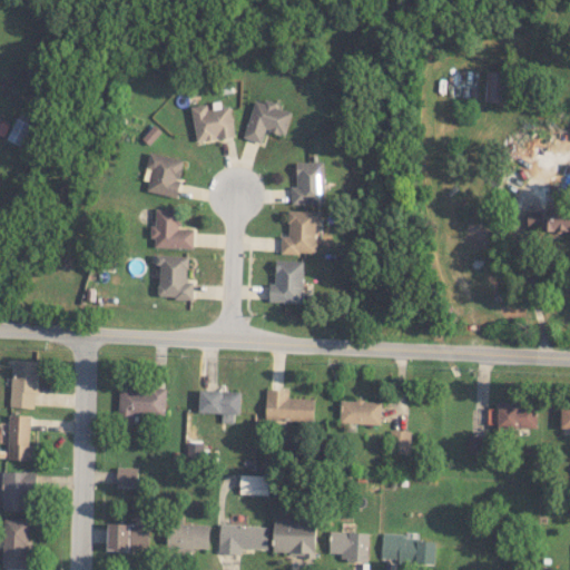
[(503,102),(504,71),(485,70),(484,101),(503,102)]
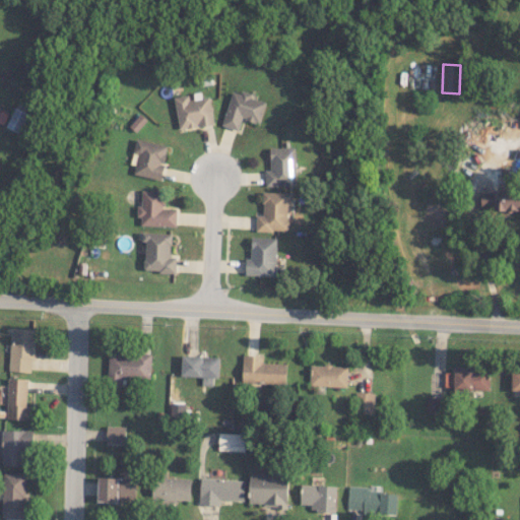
[(222,126),(239,130),(242,118),(260,123),(266,100),(241,92),(241,93),(233,90),(222,126)]
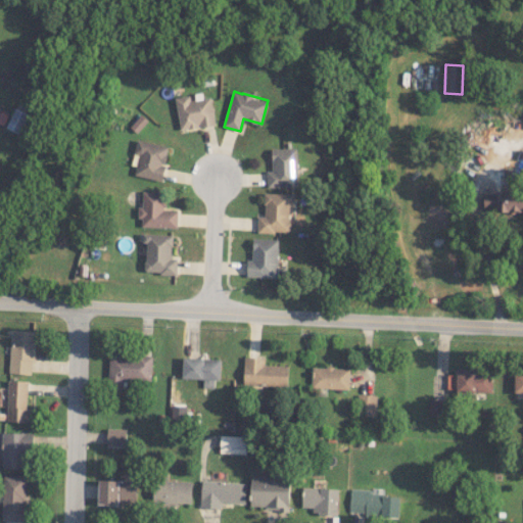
[(179,130),(216,126),(212,98),(191,100),(190,96),(176,97),(179,130)]
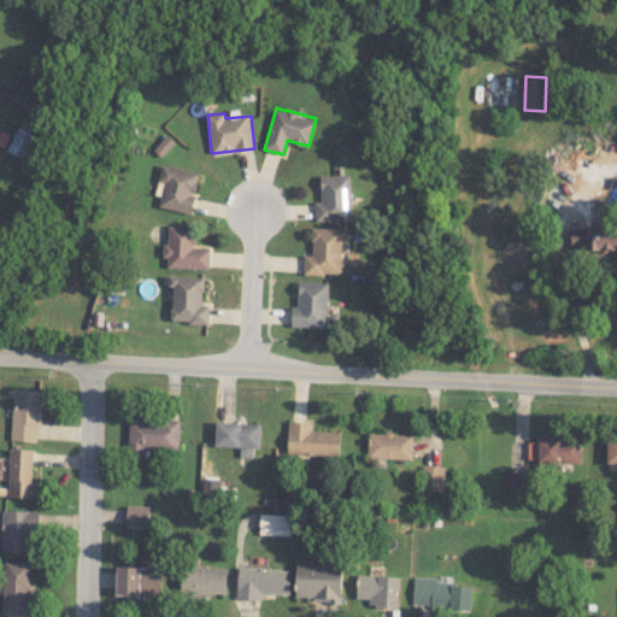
[(33,134),(18,128),(7,150),(22,157),(33,134)]
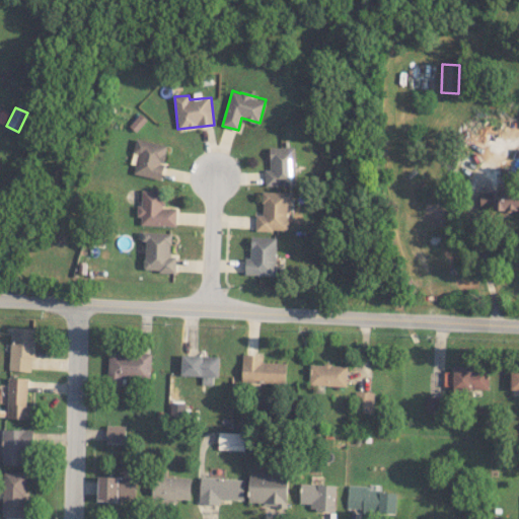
[(138,155),(134,173),(160,179),(168,145),(136,138),(133,153),(138,155)]
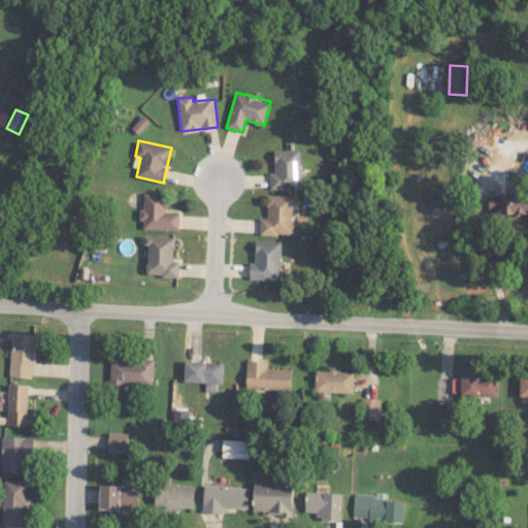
[(270,189),(301,188),(300,150),(273,150),(274,172),(269,172),(270,189)]
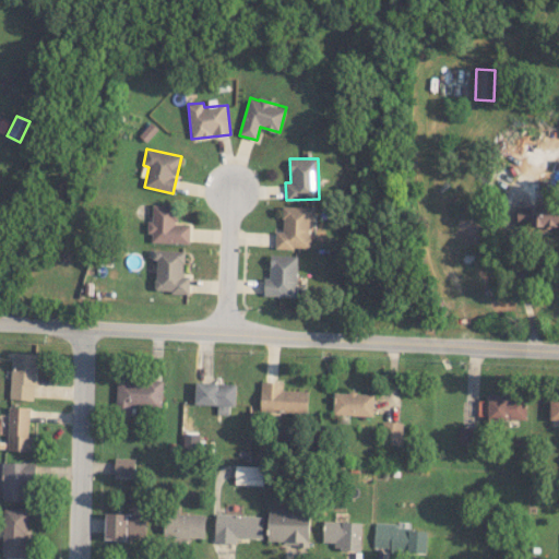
[(558,200),(537,200),(537,207),(518,207),(518,225),(558,225),(558,200)]
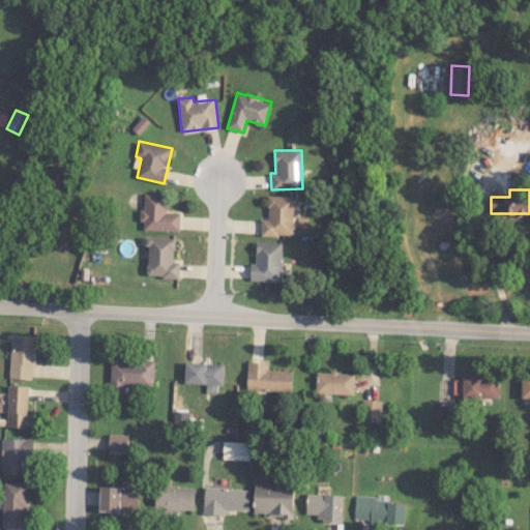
[(143,230),(179,231),(180,213),(167,212),(168,194),(144,194),(144,210),(140,210),(140,222),(143,222),(143,230)]
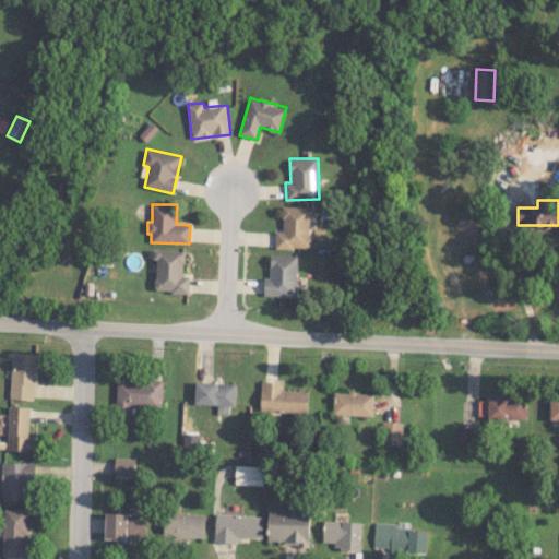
[(274,247),(310,248),(311,207),(283,206),(282,232),(275,232),(274,247)]
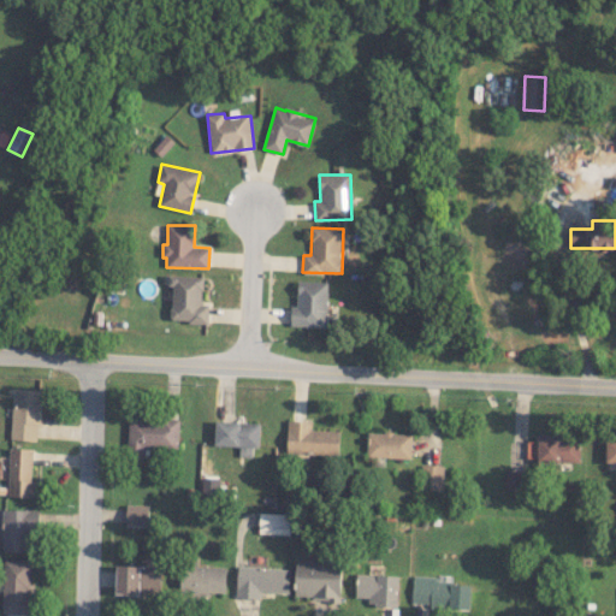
[(208,323),(208,304),(202,304),(202,276),(163,274),(163,285),(171,285),(170,321),(208,323)]
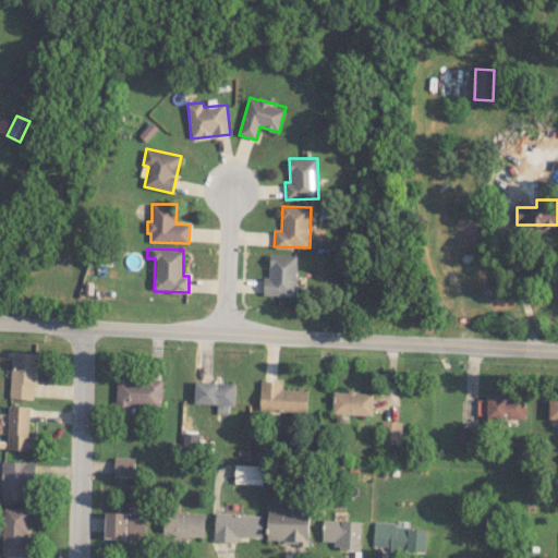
[(295,295),(296,255),(269,254),(269,277),(263,277),(263,295),(295,295)]
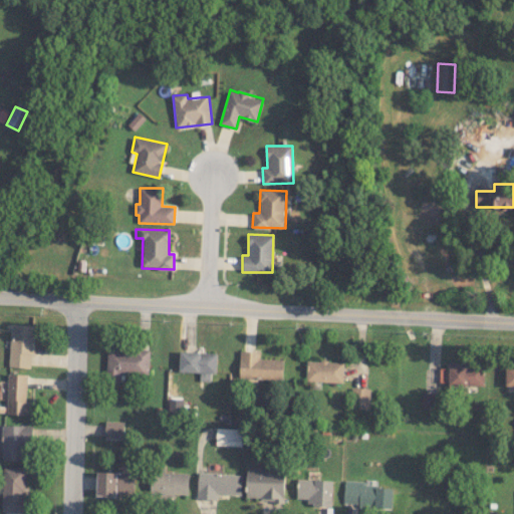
[(35,324),(11,324),(9,366),(33,367),(35,324)]
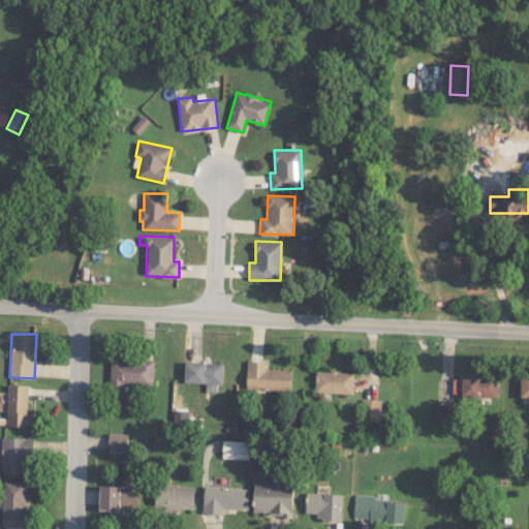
[(154,360),(111,359),(110,389),(153,390),(154,360)]
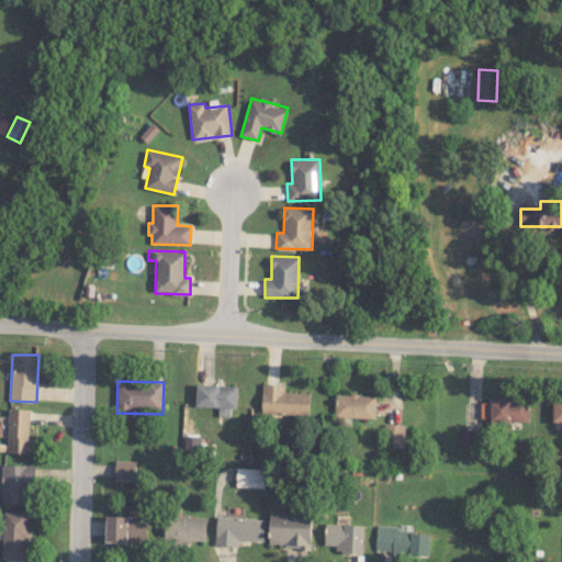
[(284,383),(262,383),(261,413),(310,415),(310,393),(284,392),(284,383)]
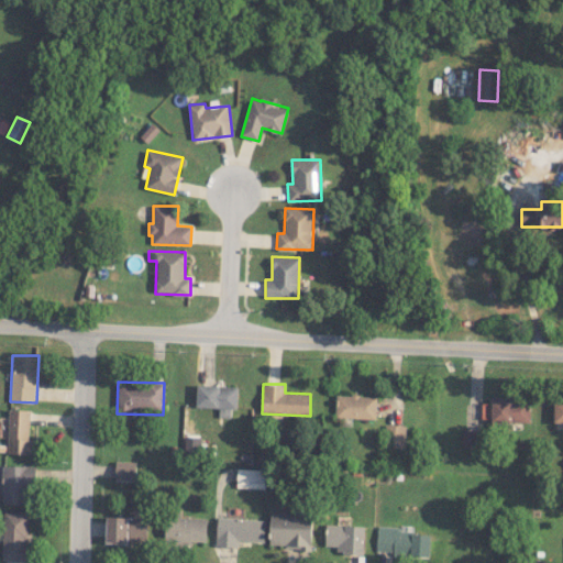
[(196,407),(219,408),(218,417),(230,417),(231,408),(236,409),(238,386),(197,385),(196,407)]
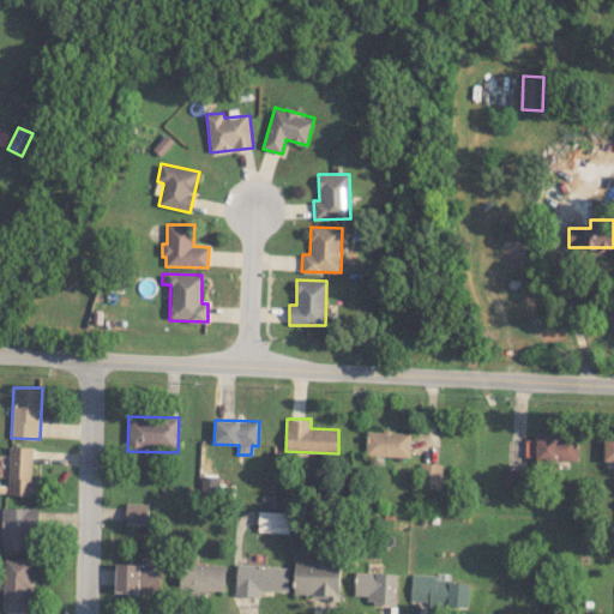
[(410,432),(366,431),(366,455),(410,456),(410,432)]
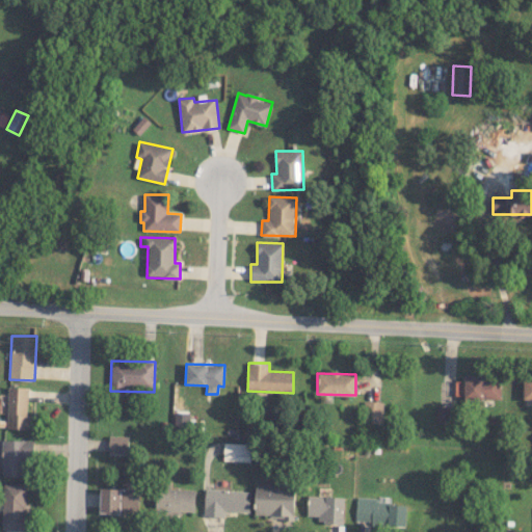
[(500,377),(464,377),(464,400),(501,399),(500,377)]
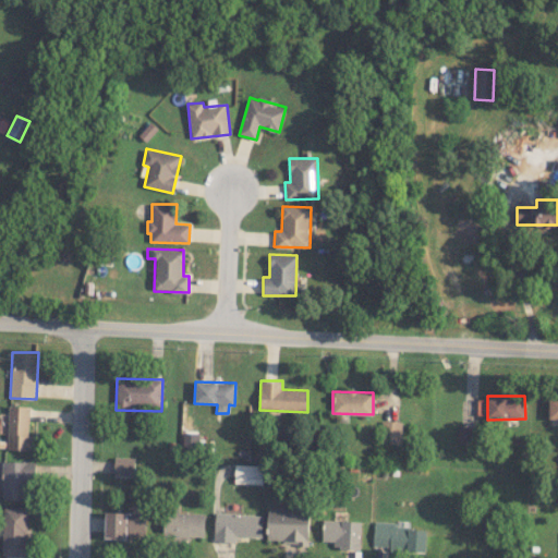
[(31,407),(9,405),(8,449),(29,450),(31,407)]
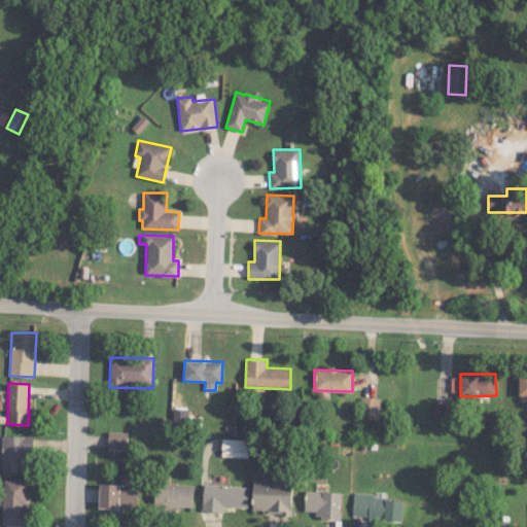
[(379,419),(379,397),(361,397),(360,418),(379,419)]
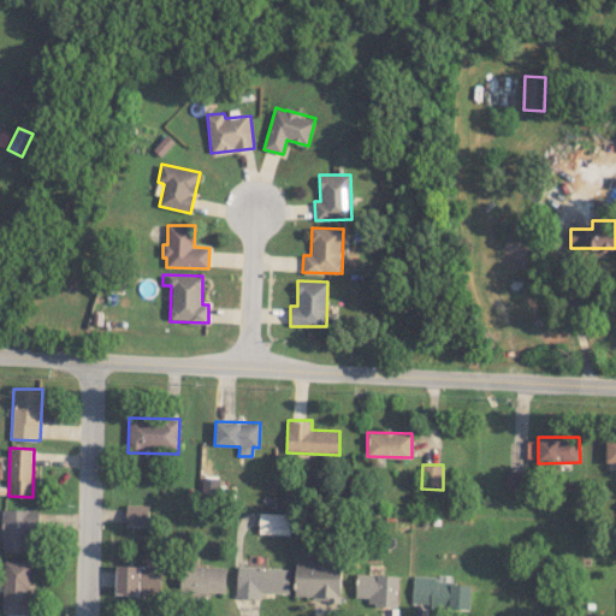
[(523,471),(505,471),(507,491),(523,491),(523,471)]
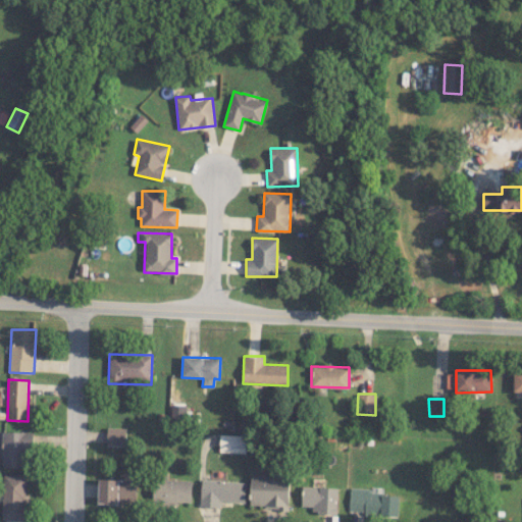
[(125,428),(107,427),(106,446),(125,446),(125,428)]
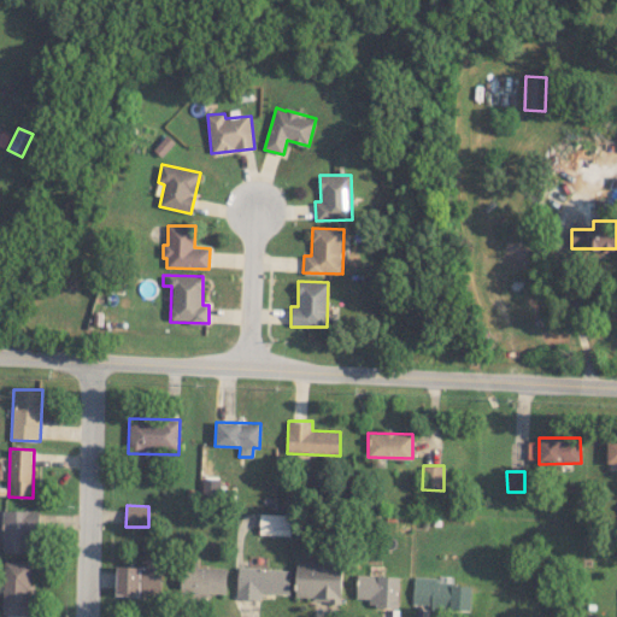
[(37,511),(3,510),(1,552),(37,553),(37,511)]
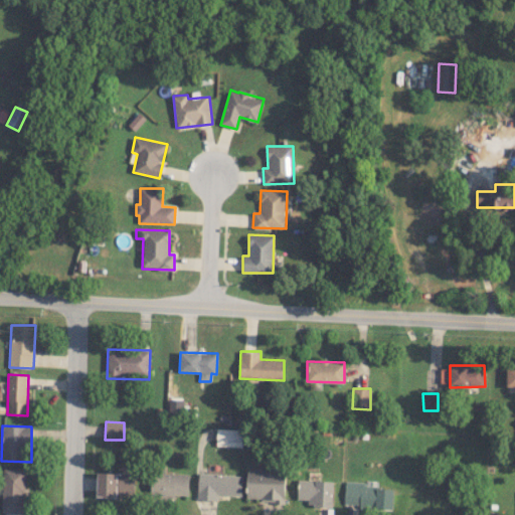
[(242,447),(242,430),(216,428),(216,446),(242,447)]
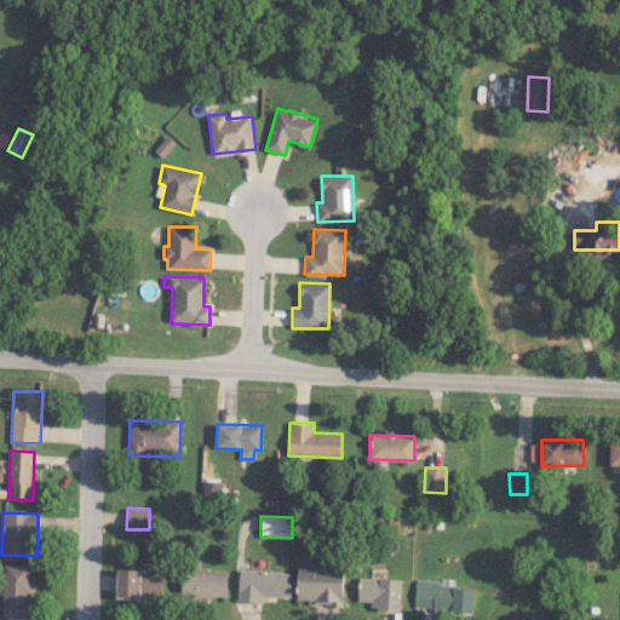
[(30,564),(3,563),(1,616),(29,618),(30,564)]
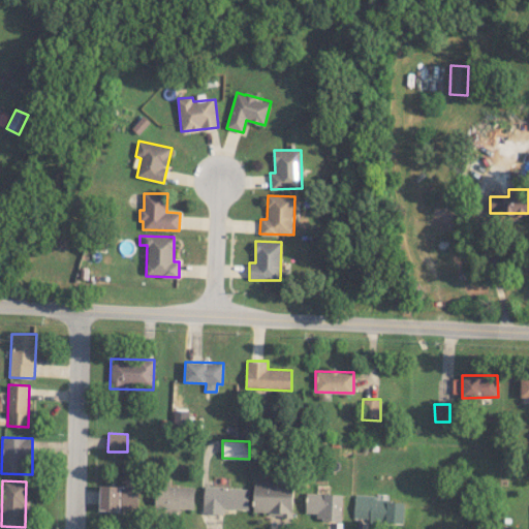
[(293,481),(254,480),(253,514),(292,515),(293,481)]
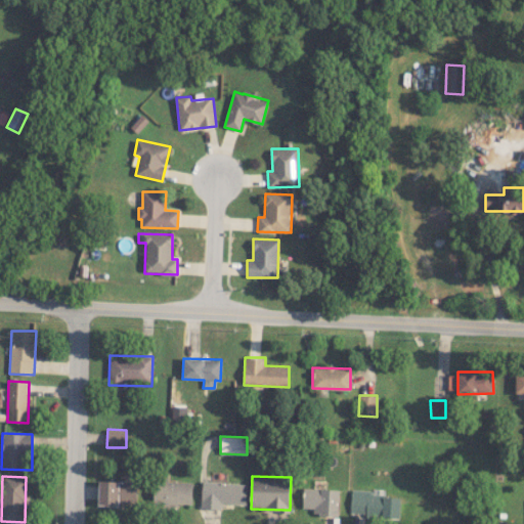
[(137,506),(138,482),(99,481),(98,505),(137,506)]
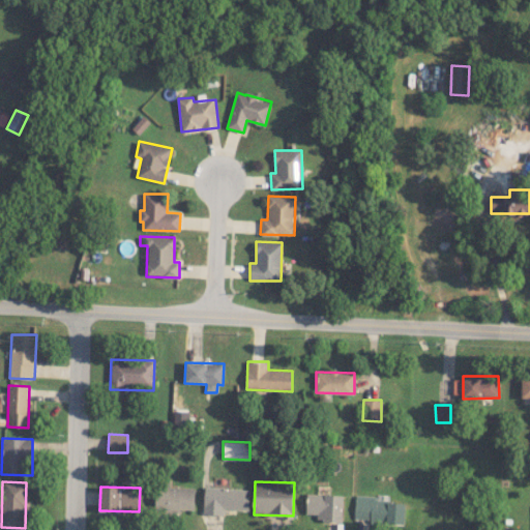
[(155,487),(154,512),(180,513),(180,509),(194,510),(195,488),(155,487)]
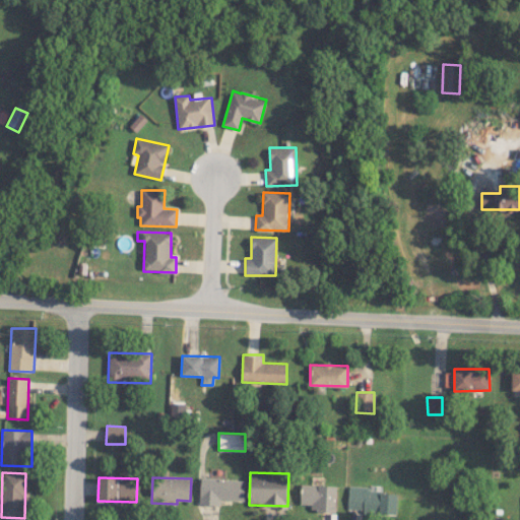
[(199,504),(219,505),(219,500),(244,501),(245,479),(200,478),(199,504)]
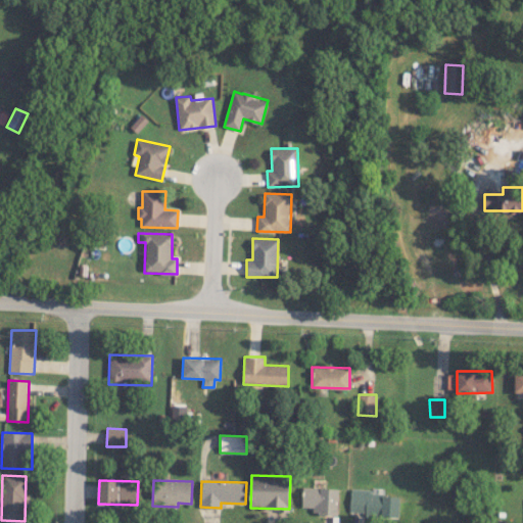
[(301,508),(312,508),(312,514),(337,515),(338,487),(302,487),(301,508)]
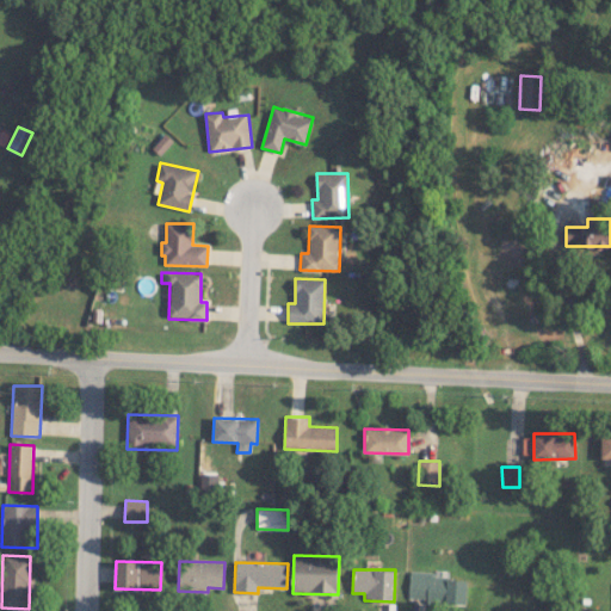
[(466,603),(467,576),(408,574),(407,600),(466,603)]
